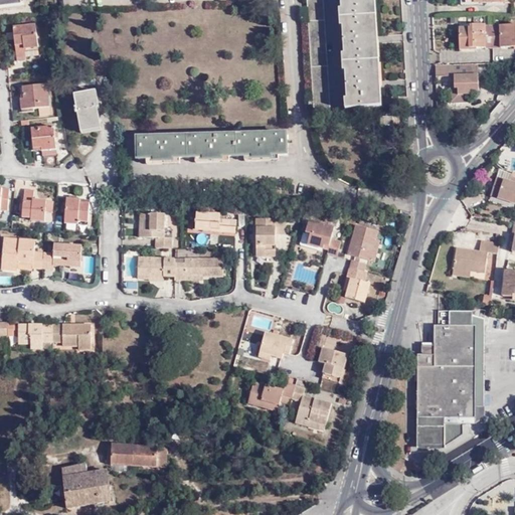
[(0,0),(0,10),(21,7),(19,0),(0,0)]
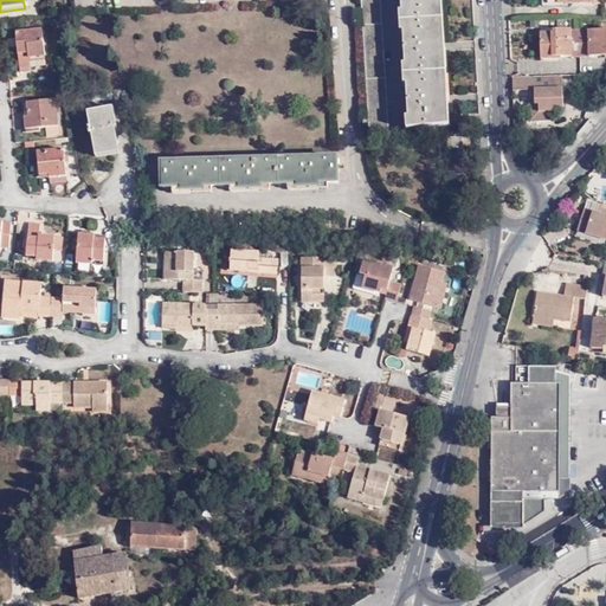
[(362,0),(368,129),(389,128),(382,0),(362,0)]
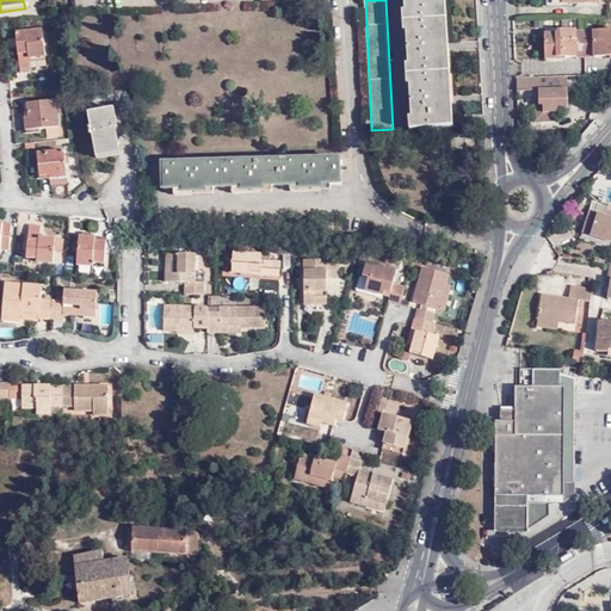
[(405,0),(411,128),(451,125),(445,0),(405,0)]
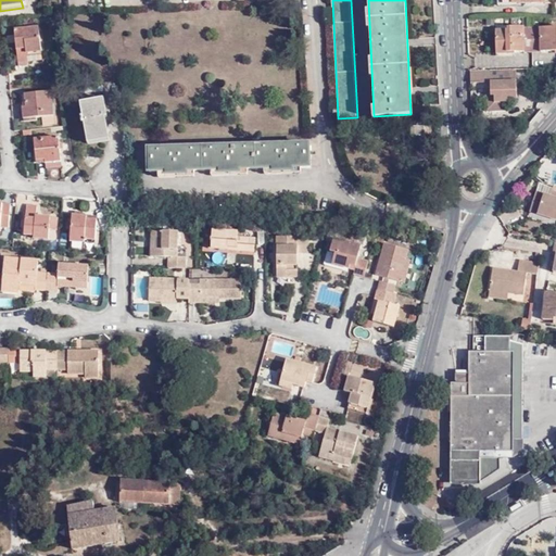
[(555,27),(526,29),(525,28),(514,28),(514,32),(498,32),(498,55),(509,55),(509,52),(555,51),(555,27)]
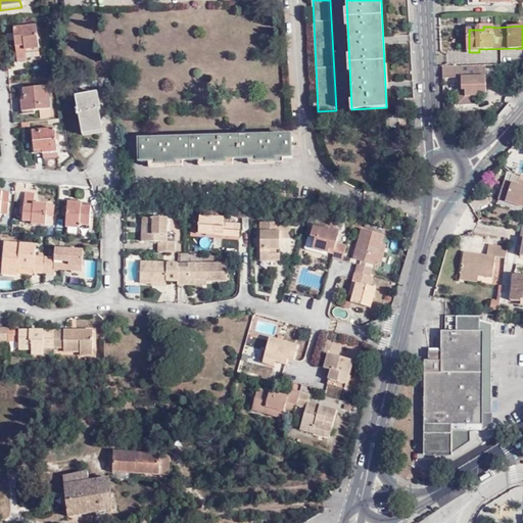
[(39,50),(37,27),(12,30),(12,35),(5,36),(6,43),(13,42),(15,61),(25,60),(24,51),(39,50)]
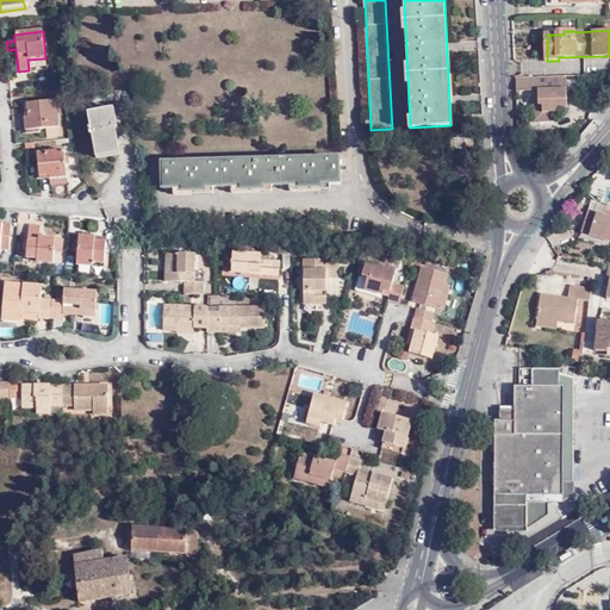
[(566,89),(565,75),(539,76),(515,78),(515,89),(537,88),(537,89),(539,89),(539,82),(548,82),(548,89),(566,89)]
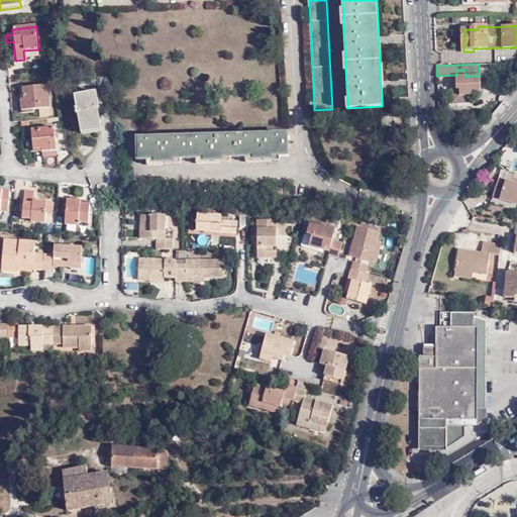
[(480,92),(480,76),(464,76),(464,70),(456,70),(456,76),(455,76),(456,89),(451,89),(452,103),(472,102),(472,93),(480,92)]
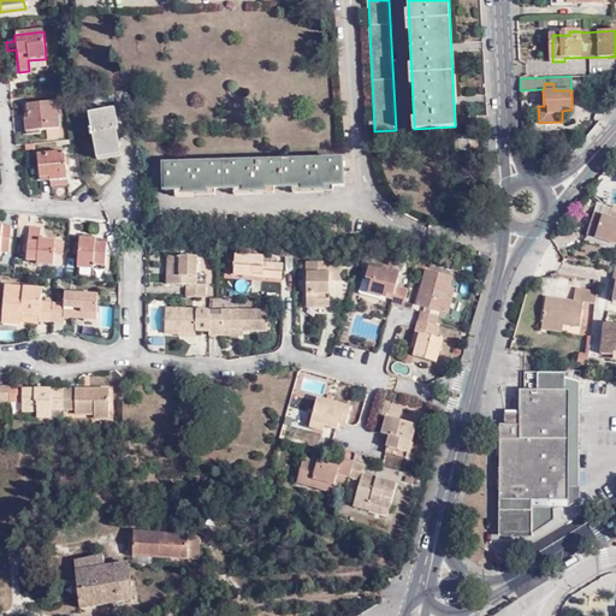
[(113,90),(95,92),(95,101),(114,101),(113,90)]
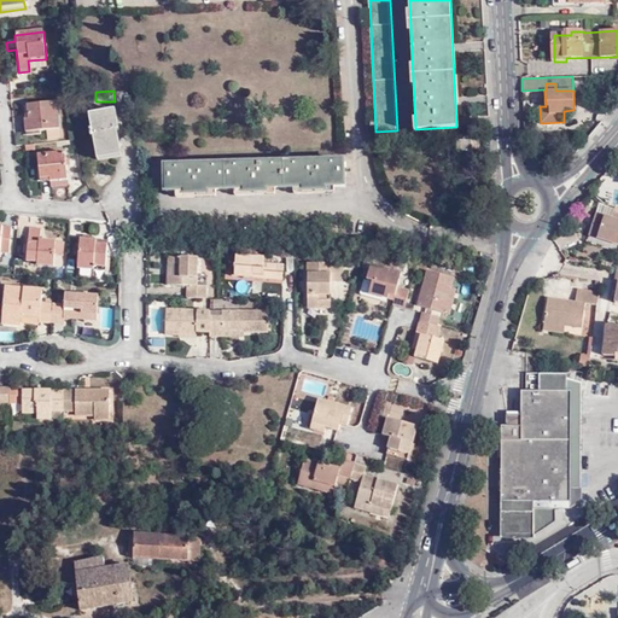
[(59,128),(57,103),(27,106),(29,122),(25,122),(27,132),(47,130),(48,140),(63,138),(63,128),(59,128)]
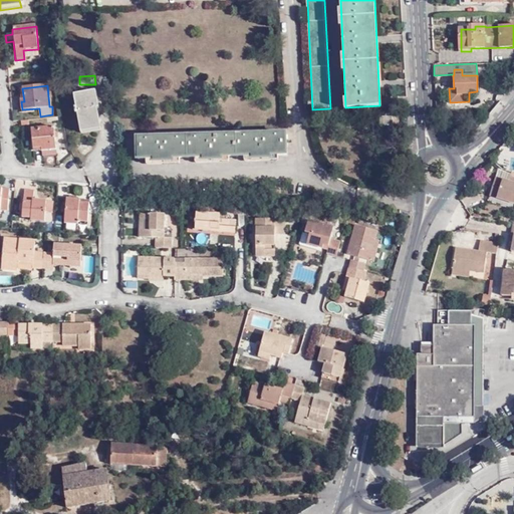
[(96,106),(95,91),(73,94),(74,106),(72,106),(73,114),(76,114),(77,131),(98,130),(95,106),(96,106)]
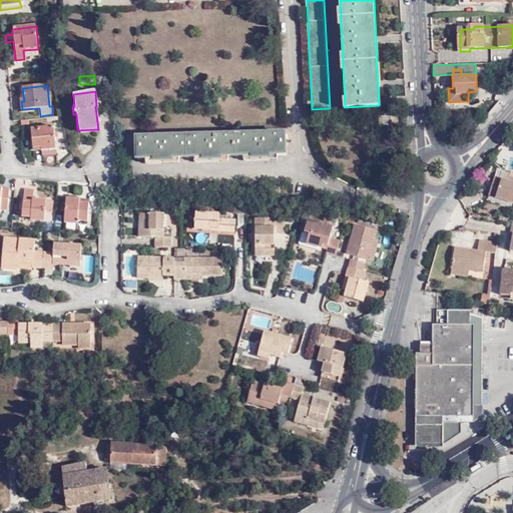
[(393,124),(393,115),(379,115),(379,124),(393,124)]
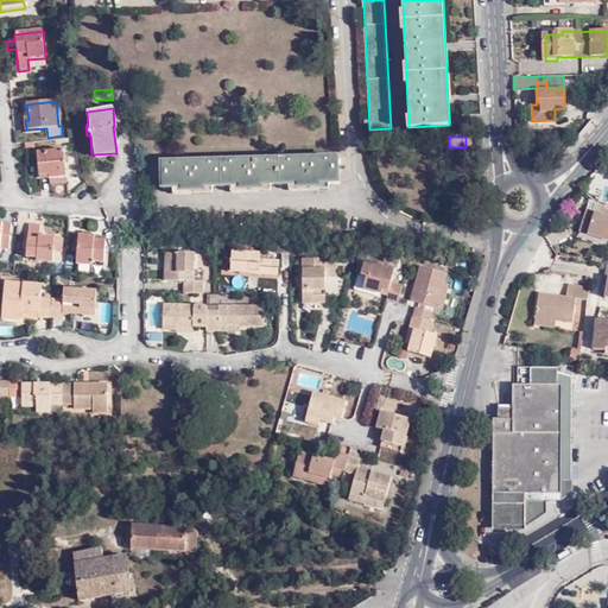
[(68,184),(63,150),(38,153),(40,178),(50,178),(51,187),(68,184)]
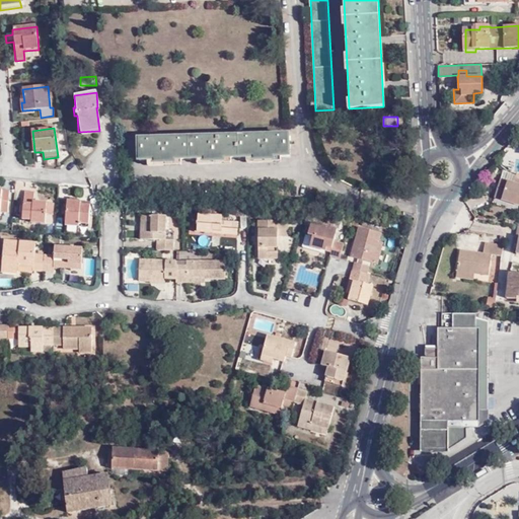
[(291,158),(290,136),(139,139),(139,161),(154,161),(155,163),(175,163),(175,160),(203,160),(204,162),(225,162),(225,159),(254,158),(254,161),(275,161),(275,158),(291,158)]
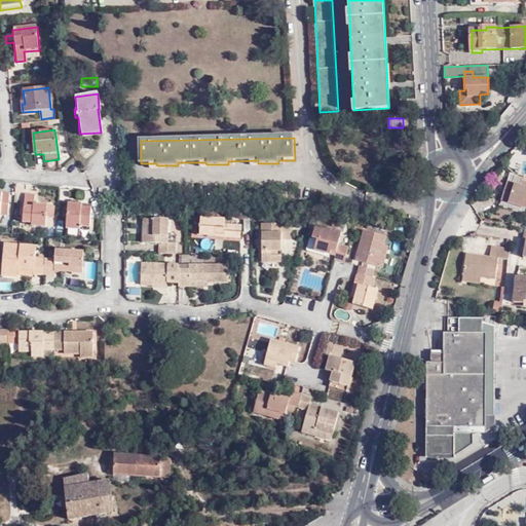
[(525,189),(506,184),(501,203),(525,210),(525,189)]
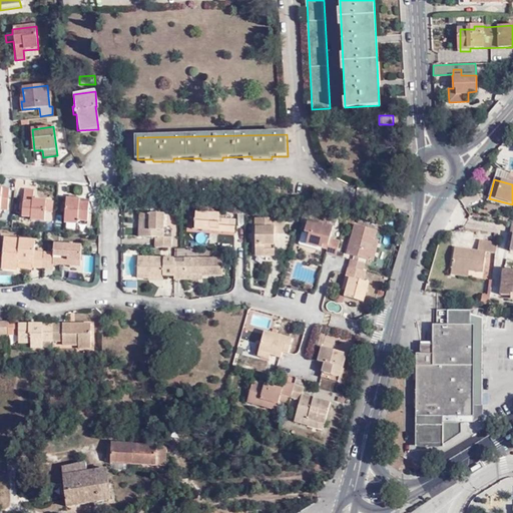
[(0,209),(8,210),(9,189),(0,188),(0,209)]
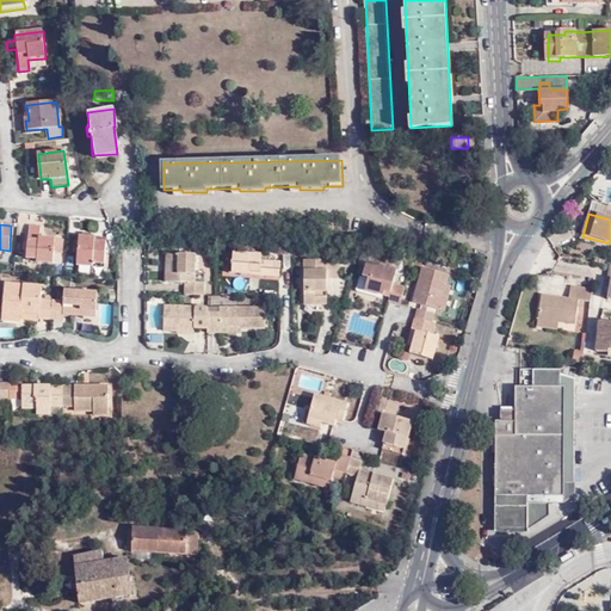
[(54,252),(63,253),(65,241),(41,240),(41,229),(30,229),(26,259),(38,260),(38,264),(54,265),(54,258),(54,252)]
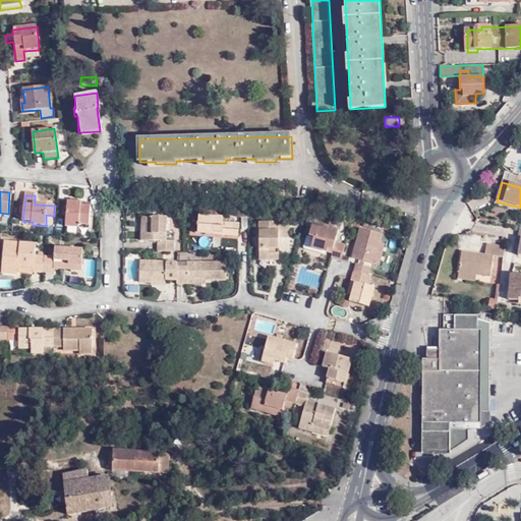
[(91,226),(91,207),(81,207),(80,203),(67,203),(66,228),(81,229),(81,226),(91,226)]
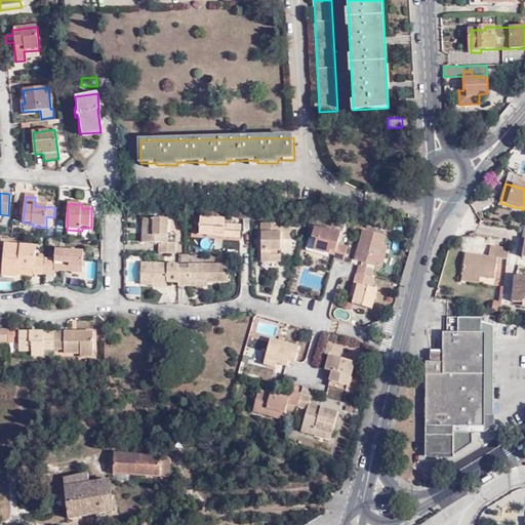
[(203,215),(198,214),(199,223),(194,223),(195,233),(239,236),(238,223),(224,223),(223,209),(203,207),(203,215)]
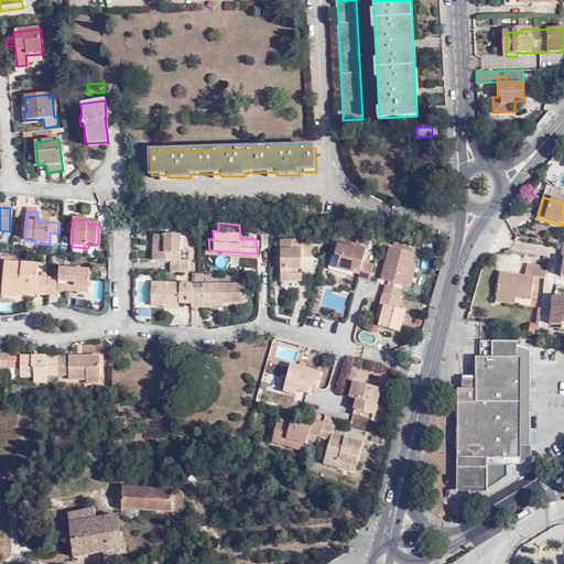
[(156,242),(150,242),(150,260),(167,261),(167,271),(184,272),(184,260),(177,260),(176,234),(156,232),(156,242)]
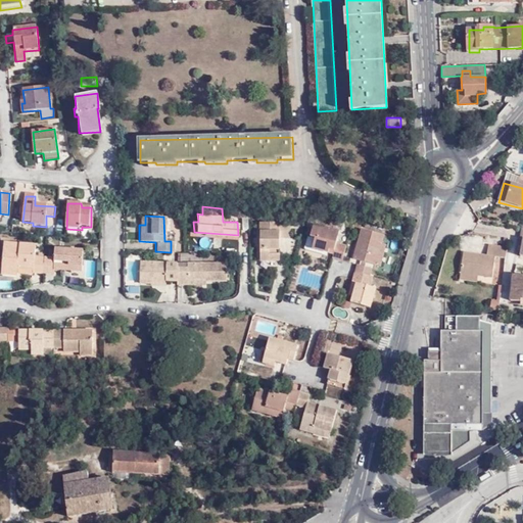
[(284,238),(284,223),(257,223),(256,259),(276,259),(276,238),(284,238)]
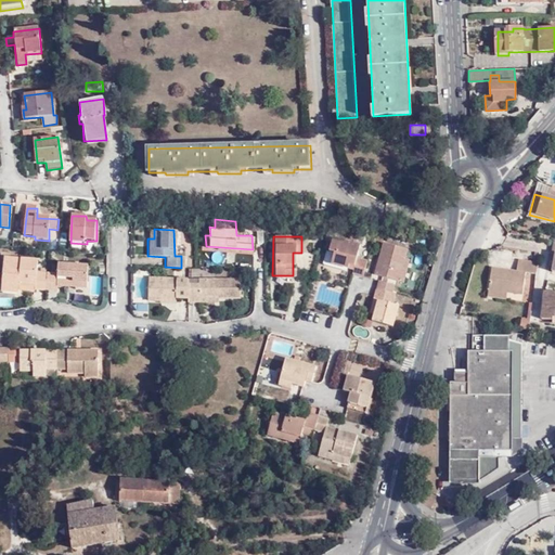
[(351,268),(350,272),(359,274),(363,258),(356,256),(358,243),(330,236),(326,250),(331,252),(327,262),(351,268)]
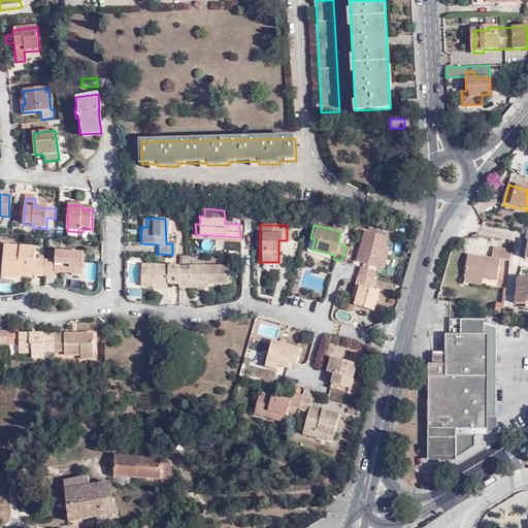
[(383,243),(384,235),(362,229),(354,259),(381,266),(387,244),(383,243)]
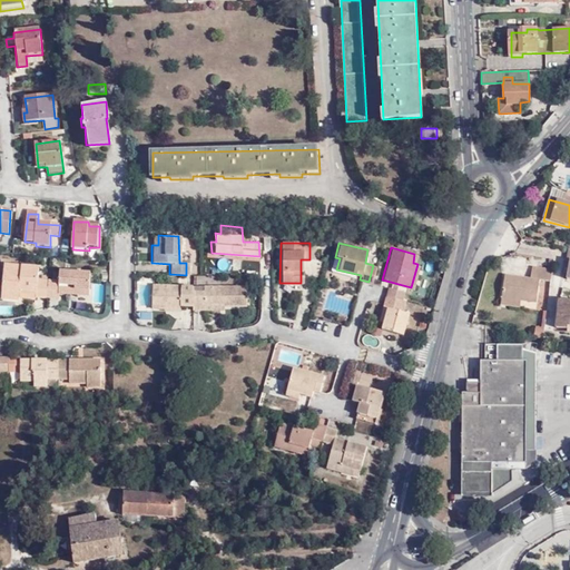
[(46,300),(47,279),(35,279),(35,267),(1,267),(0,281),(0,301),(16,301),(16,296),(16,291),(33,292),(33,296),(33,300),(46,300)]
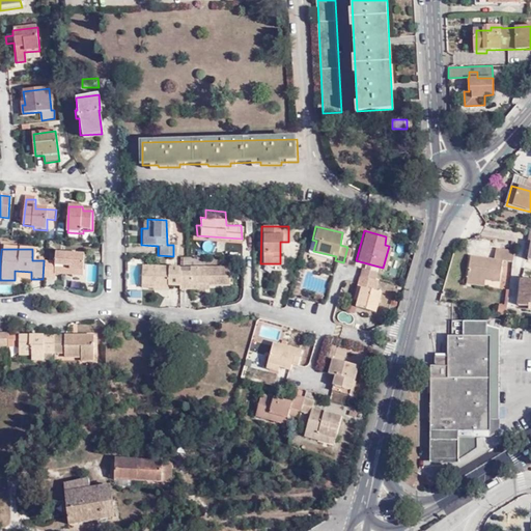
[(54,261),(44,260),(43,279),(54,279),(54,273),(82,274),(83,253),(55,251),(54,261)]
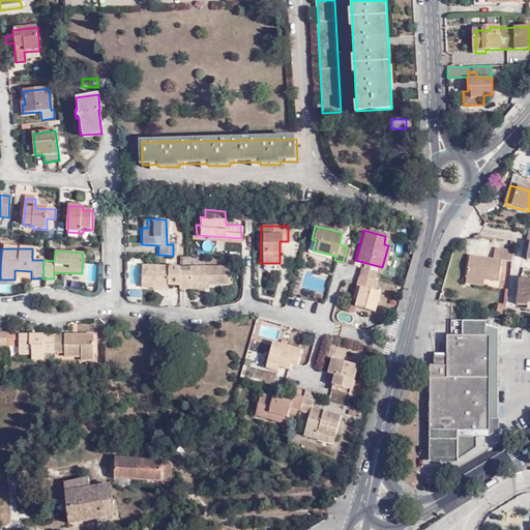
[(511,264),(512,253),(495,251),(494,261),(470,258),(467,278),(481,282),(499,284),(502,263),(511,264)]
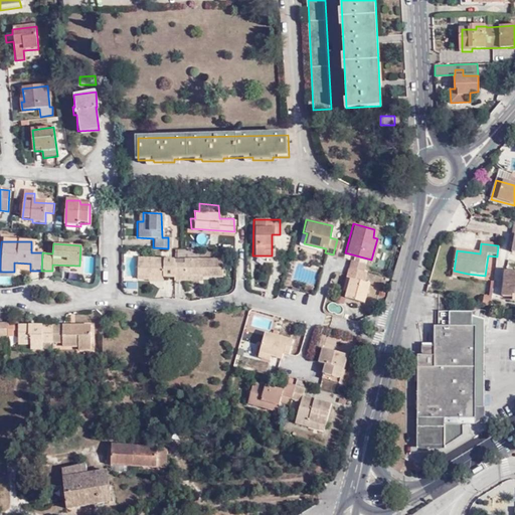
[(172,264),(171,259),(137,258),(136,281),(148,281),(149,284),(163,284),(162,277),(172,277),(172,264)]
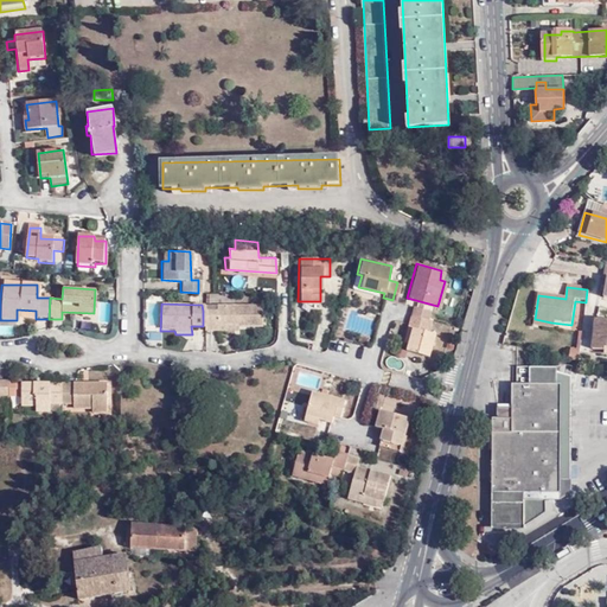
[(203,326),(203,334),(216,333),(216,325),(235,325),(235,328),(259,330),(260,305),(213,304),(213,312),(203,311),(203,326)]
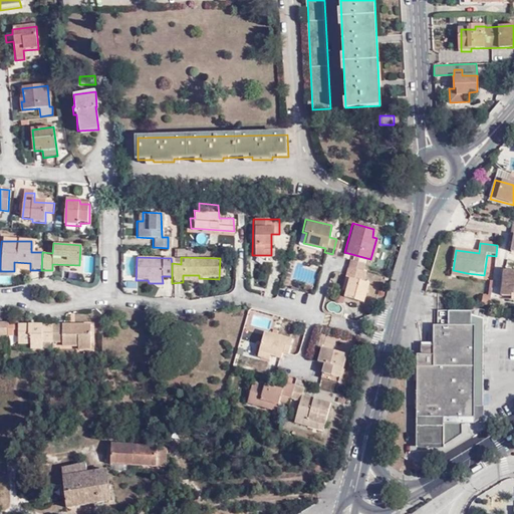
[(362,262),(348,258),(346,267),(360,270),(362,262)]
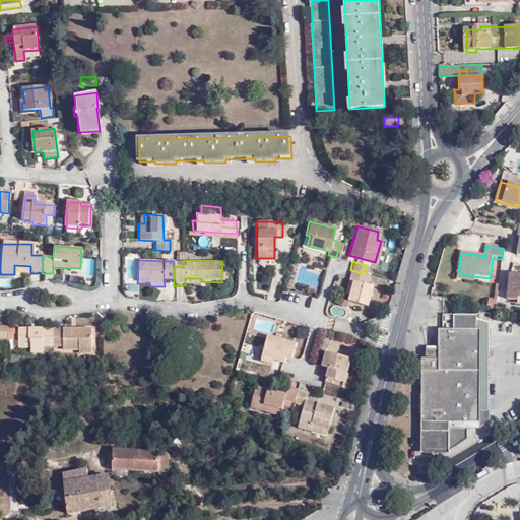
[(366,283),(367,274),(365,273),(350,270),(348,277),(345,289),(348,291),(347,300),(367,305),(372,285),(366,283)]
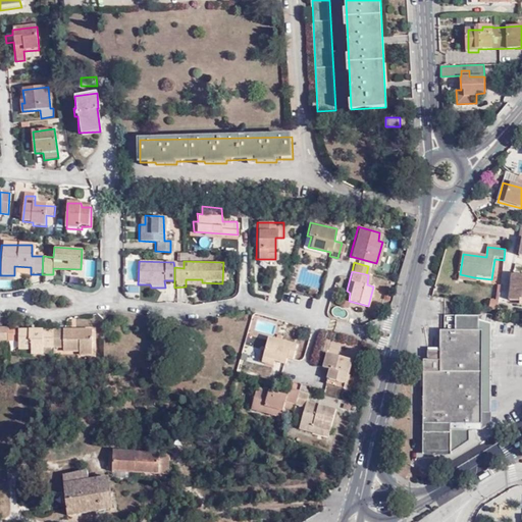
[(521,277),(515,276),(511,306),(517,307),(518,301),(521,302),(521,277)]
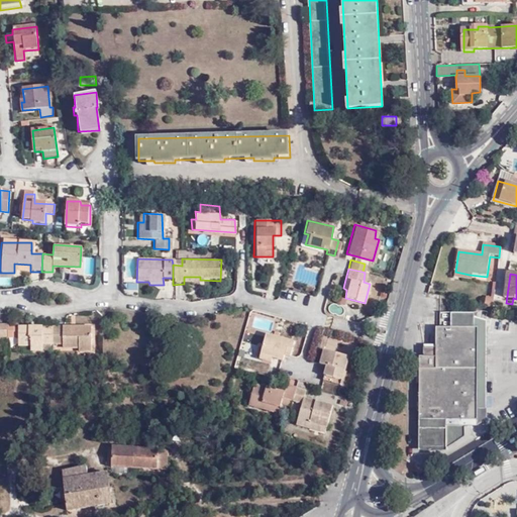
[(485,298),(484,307),(493,309),(494,300),(485,298)]
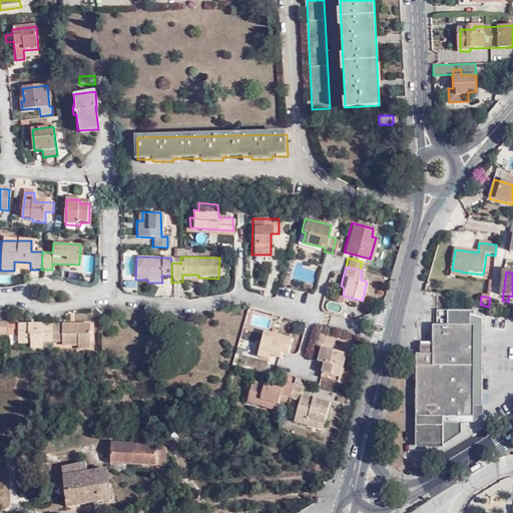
[(419,353),(419,354),(418,443),(437,443),(456,432),(455,425),(438,425),(437,416),(468,416),(469,325),(469,310),(446,310),(446,325),(435,325),(435,345),(419,344),(419,353)]
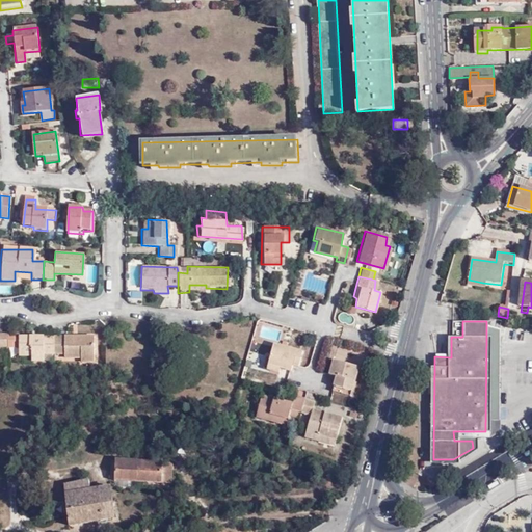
[(52,339),(52,336),(19,336),(19,334),(8,334),(8,347),(20,347),(20,355),(32,354),(32,360),(45,360),(45,352),(52,352),(52,339)]
